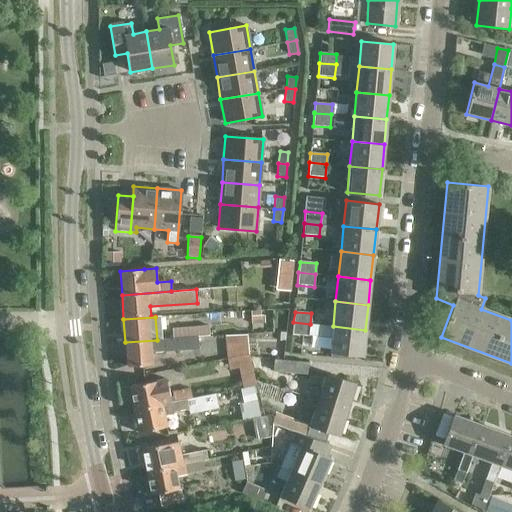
[(293,322),(292,335),(309,337),(309,334),(331,336),(330,352),(362,356),(365,330),(333,326),(310,324),(293,322)]
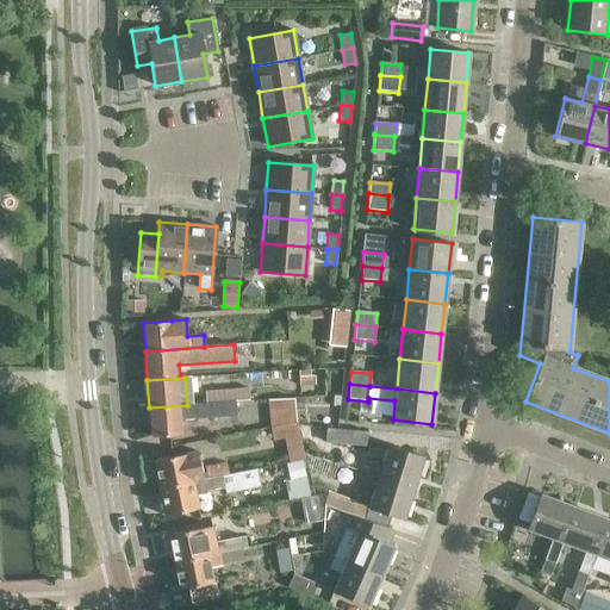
[(205,392),(205,404),(236,403),(249,402),(248,388),(205,392)]
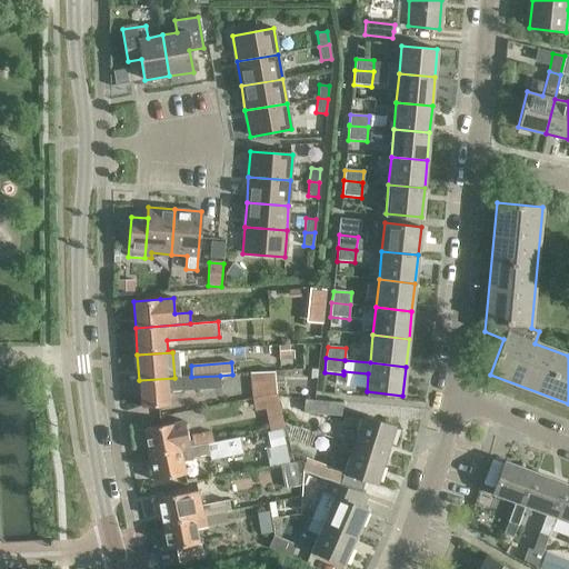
[(272,372),(251,373),(252,398),(276,393),(272,372)]
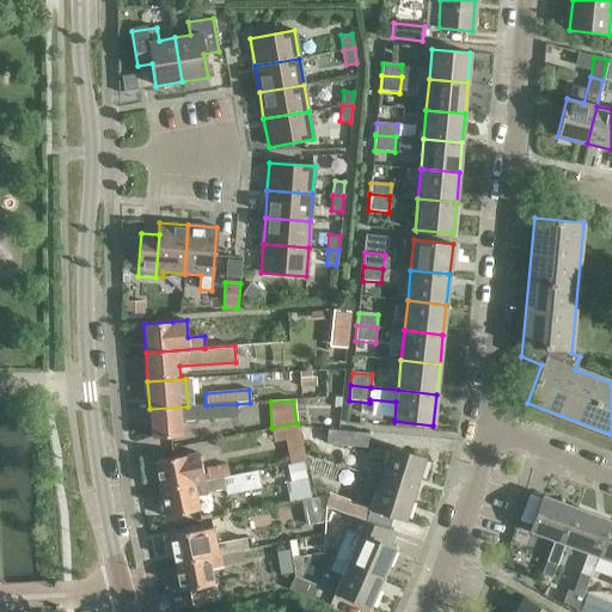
[(237,418),(237,404),(206,405),(188,407),(150,409),(152,439),(182,436),(181,423),(237,418)]
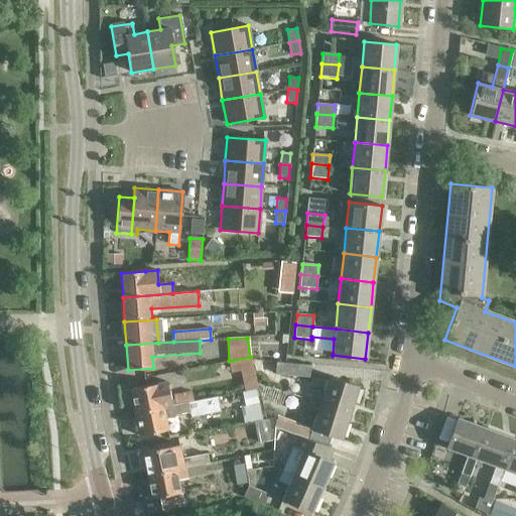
[(257,389),(250,358),(229,363),(231,374),(240,372),(244,391),(257,389)]
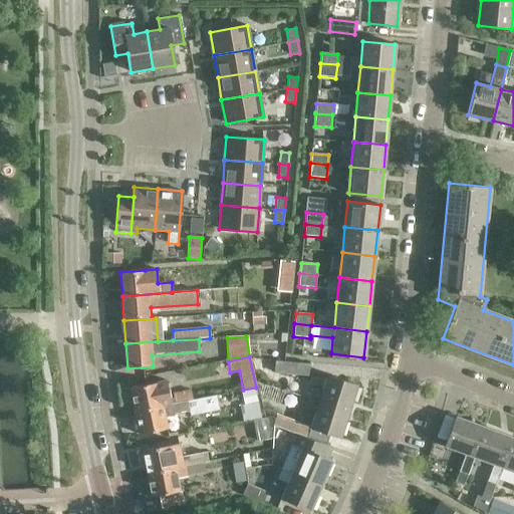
[(295,375),(296,363),(275,361),(274,373),(295,375)]
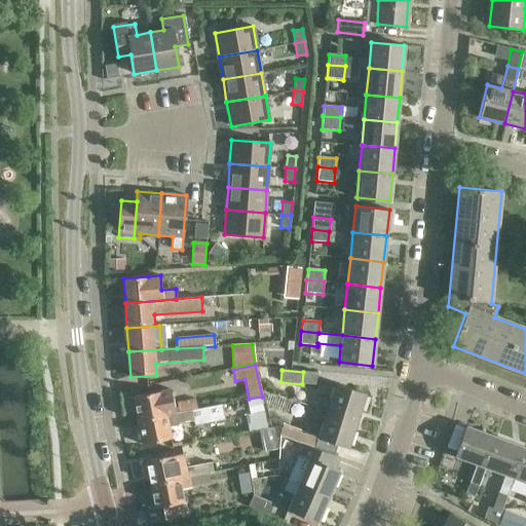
[(314,408),(357,421),(365,395),(334,384),(329,400),(317,397),(314,408)]
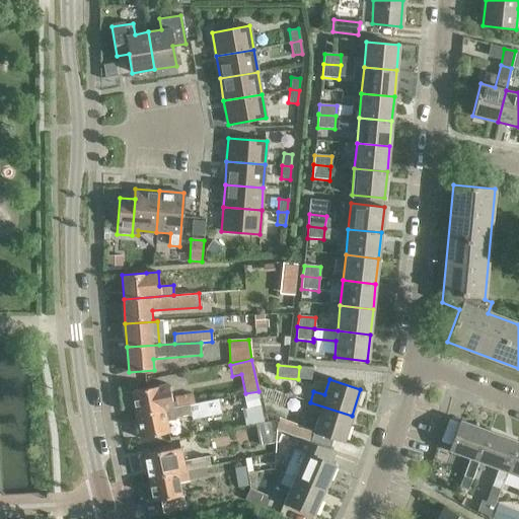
[(131,391),(135,416),(195,404),(192,394),(174,397),(175,402),(171,403),(167,384),(159,385),(131,391)]
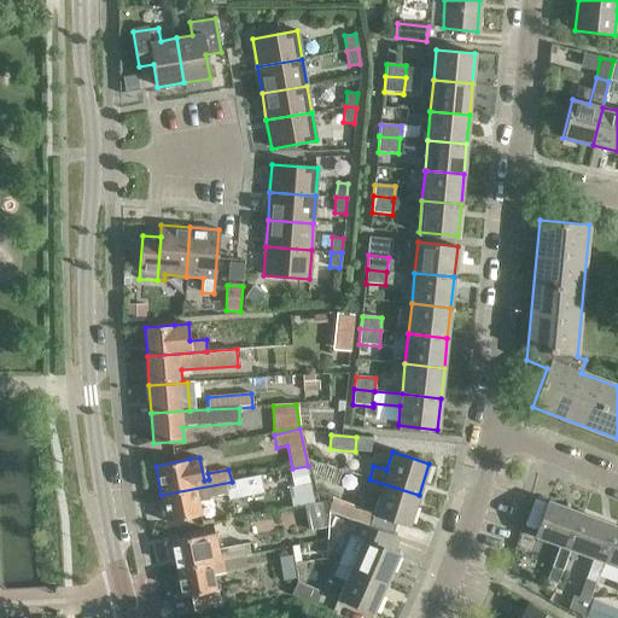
[(232,482),(161,495),(167,522),(200,514),(198,501),(258,489),(255,477),(232,482)]
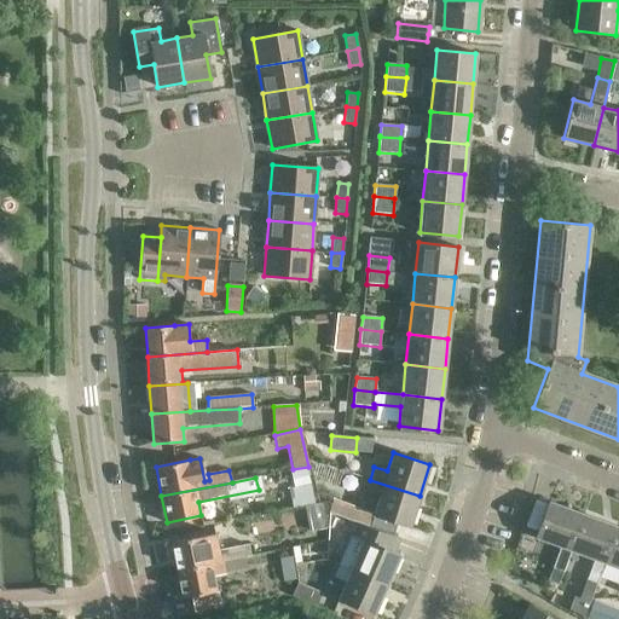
[(333,499),(328,512),(353,522),(357,524),(357,522),(370,527),(375,516),(410,527),(420,496),(370,480),(366,492),(379,496),(372,514),(333,499)]
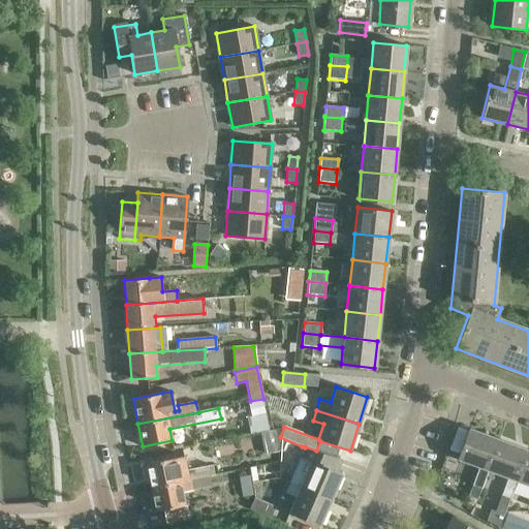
[(487,470),(498,440),(469,429),(458,459),(478,467),(468,497),(476,501),(488,470),(487,470)]
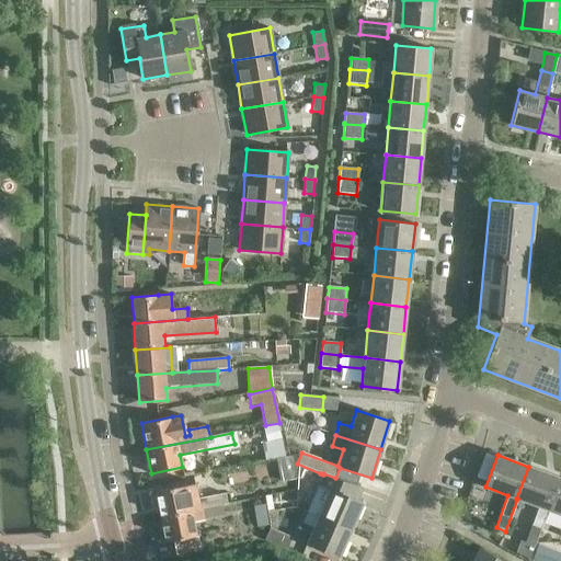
[(541,529),(548,510),(547,510),(559,478),(528,467),(516,499),(517,499),(538,506),(531,525),(541,529)]
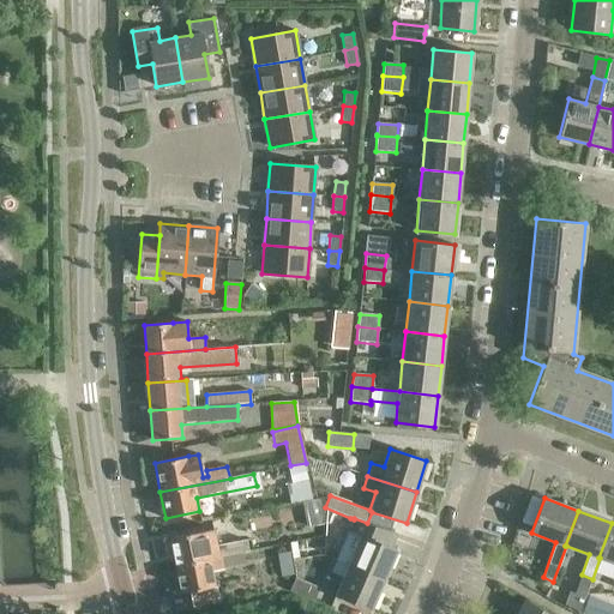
[(354,519),(336,560),(383,581),(396,551),(387,547),(393,534),(367,523),(354,518),(354,519)]
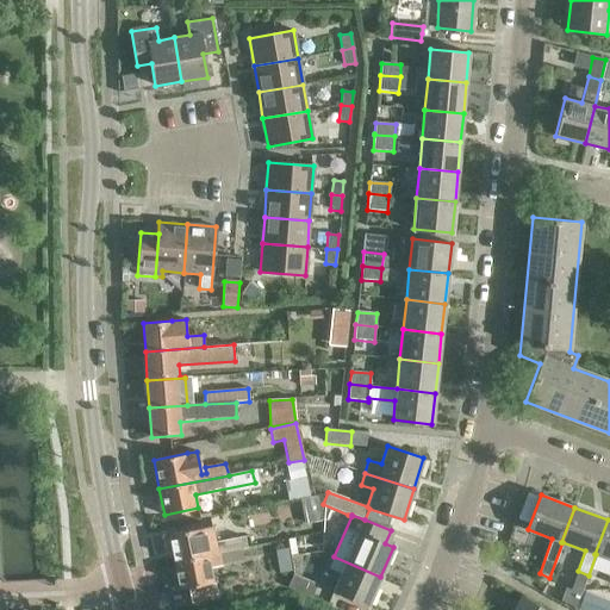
[(595,554),(596,554),(609,559),(609,521),(608,520),(595,554)]
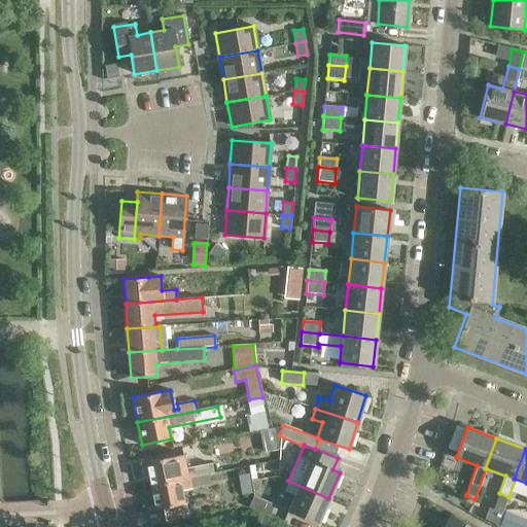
[(145,461),(150,485),(179,479),(204,475),(212,472),(210,463),(191,467),(192,471),(186,472),(182,454),(145,461)]
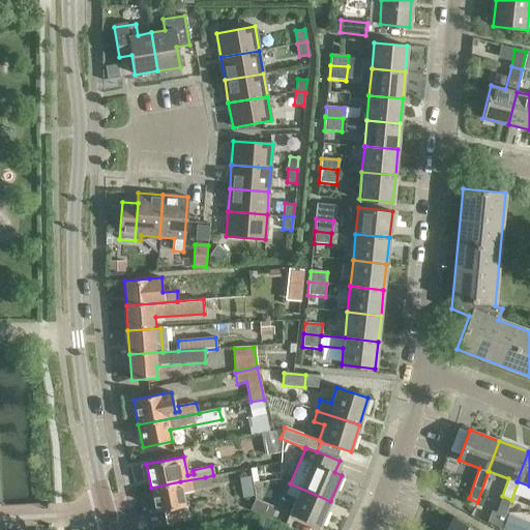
[(180,481),(151,488),(155,512),(164,510),(167,523),(187,518),(185,505),(180,482),(188,480),(190,490),(207,487),(205,477),(180,481)]
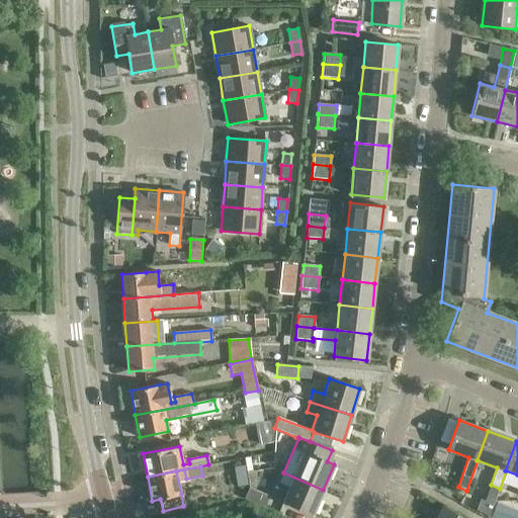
[(312,515),(323,490),(283,472),(278,483),(289,488),(283,502),(312,515)]
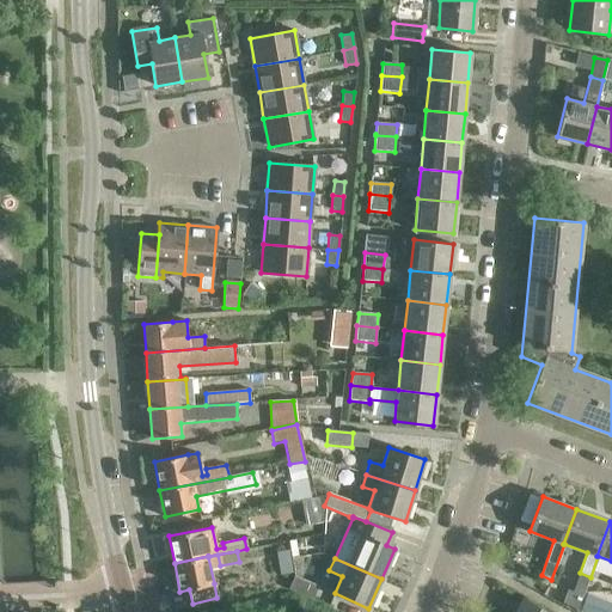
[(312,599),(318,586),(293,575),(288,588),(312,599)]
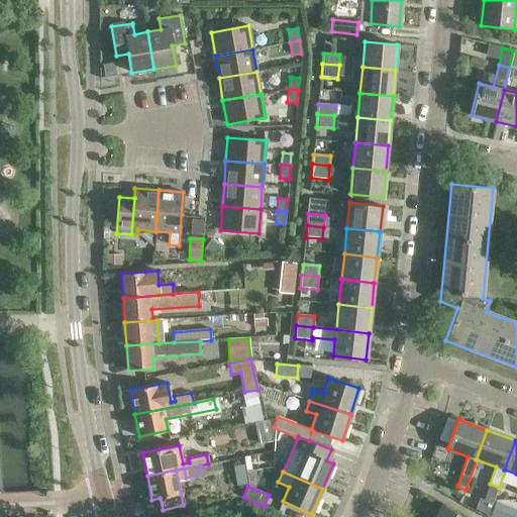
[(434,516),(459,516),(441,506),(434,516)]
